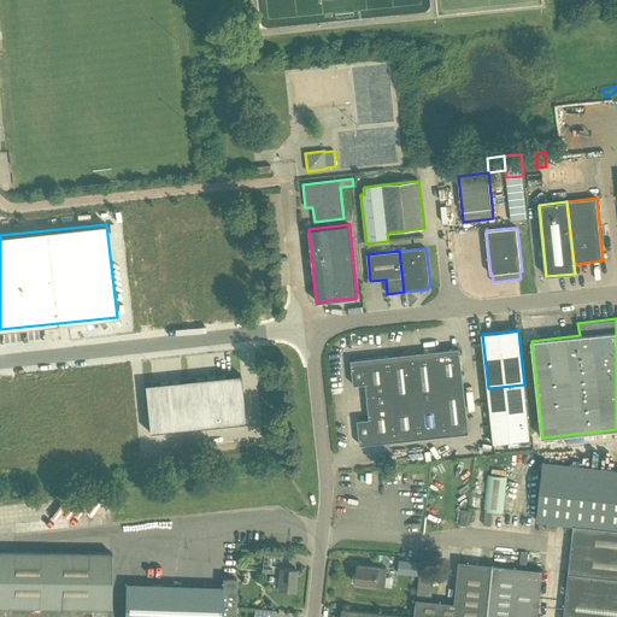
[(351,360),(353,386),(365,385),(369,419),(358,421),(360,446),(469,434),(466,415),(459,348),(351,360)]
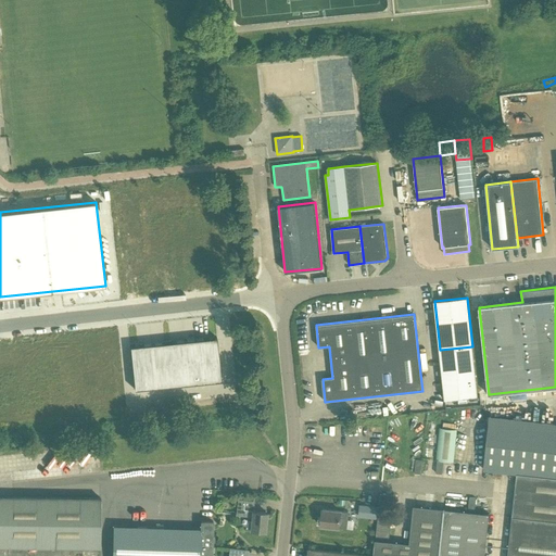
[(152,345),(130,348),(133,368),(135,390),(156,388),(167,387),(178,386),(189,384),(205,382),(222,381),(219,359),(217,338),(196,340),(185,341),(168,343),(152,345)]
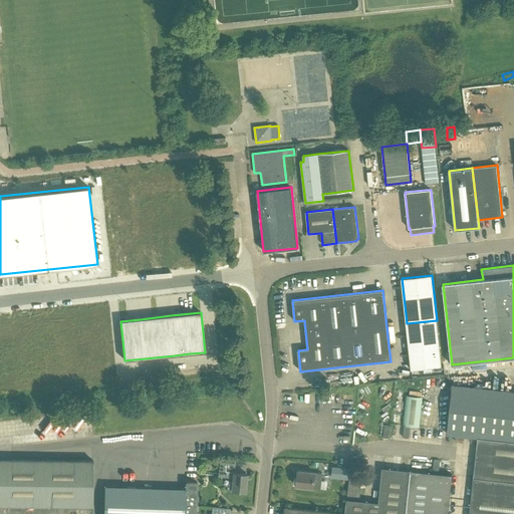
[(437,320),(407,323),(412,368),(442,365),(437,320)]
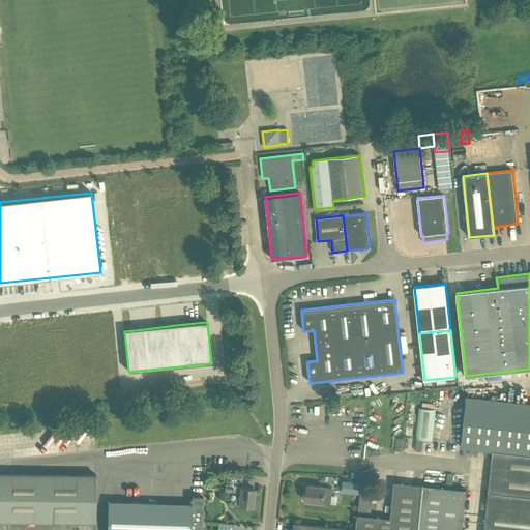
[(492,380),(492,390),(504,389),(504,379),(492,380)]
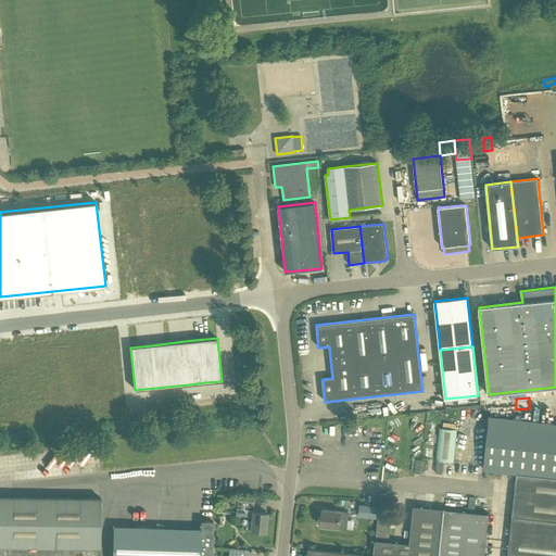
[(517,474),(555,477),(555,422),(489,416),(483,469),(517,474)]
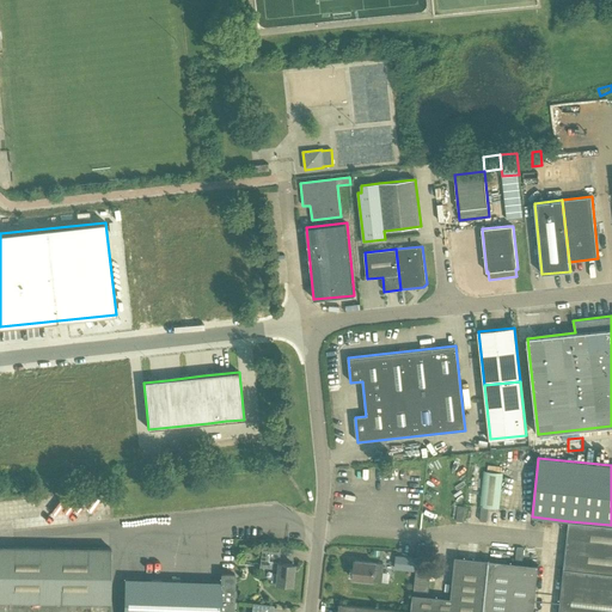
[(481,521),(487,521),(489,507),(499,508),(501,473),(484,472),(481,506),(482,507),(481,521)]
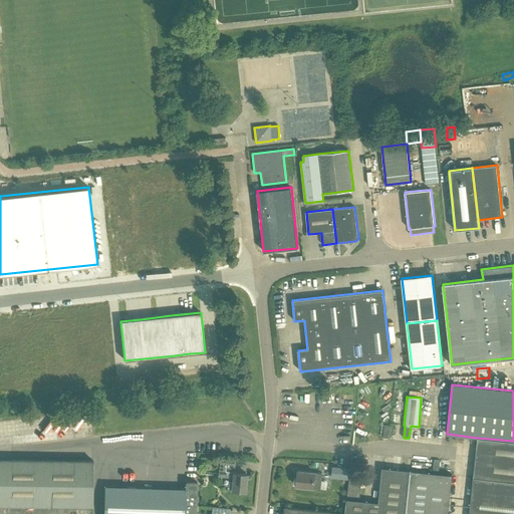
[(476,513),(513,513),(513,441),(478,438),(470,513),(476,513)]
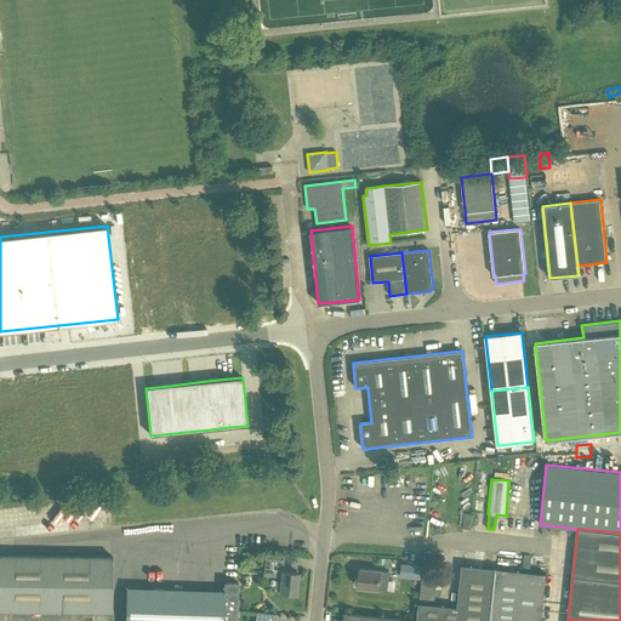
[(425,551),(422,580),(437,581),(440,553),(425,551)]
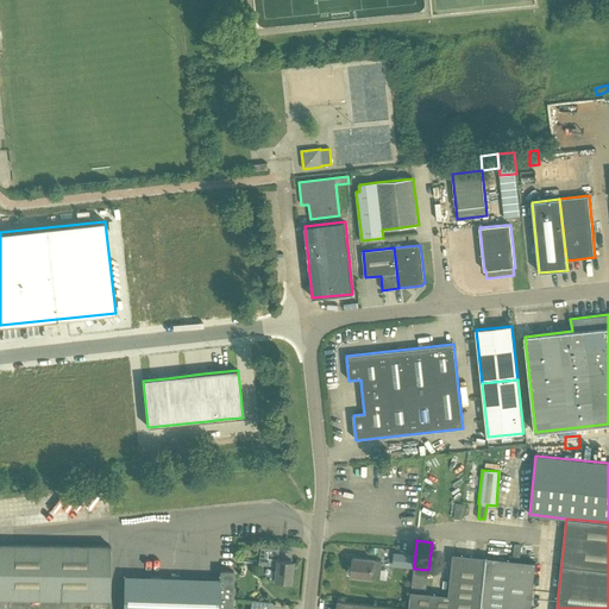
[(0,597),(110,600),(111,546),(0,544),(0,597)]
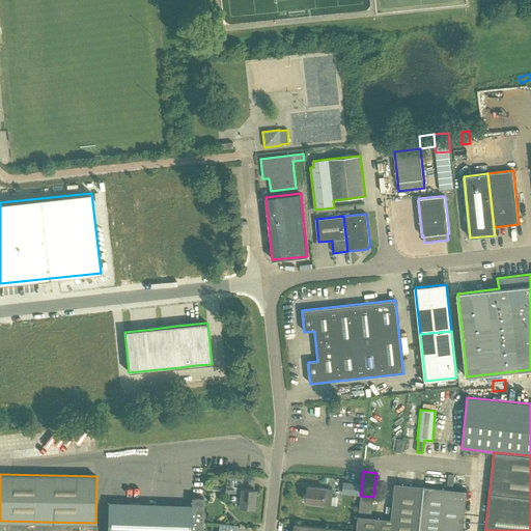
[(230,493),(241,494),(241,488),(243,488),(244,477),(227,475),(226,484),(231,485),(230,493)]
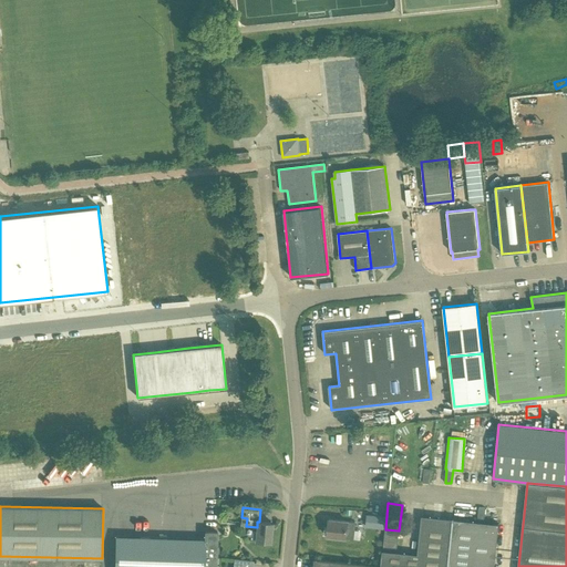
[(367,516),(366,526),(383,528),(384,517),(367,516)]
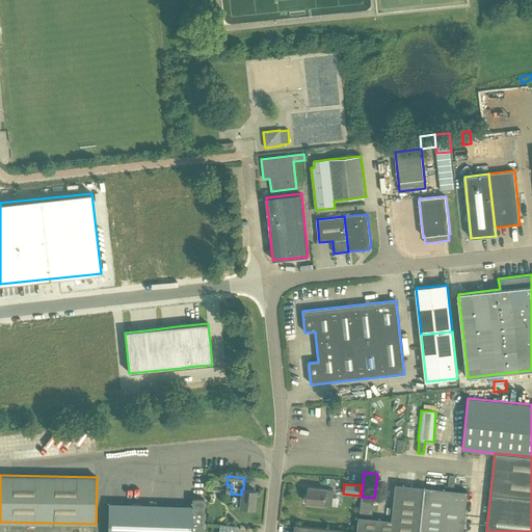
[(358,516),(357,530),(379,531),(418,531),(424,487),(396,484),(392,521),(358,516)]
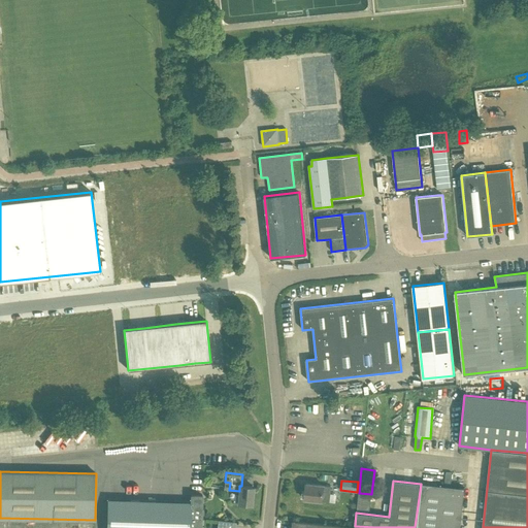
[(304,499),(322,501),(330,502),(331,487),(324,486),(324,485),(306,484),(304,499)]
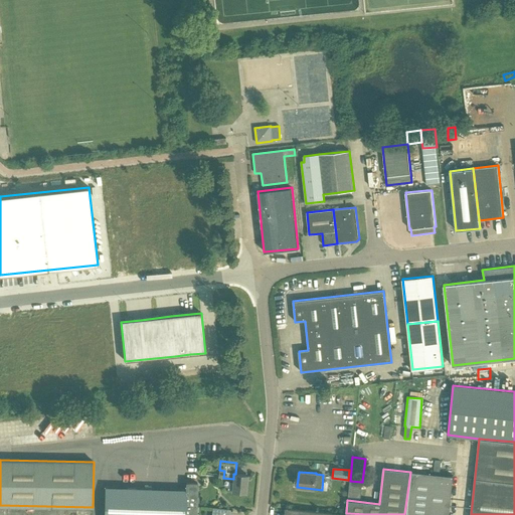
[(410,472),(404,514),(449,514),(454,476),(440,475),(434,474),(410,472)]
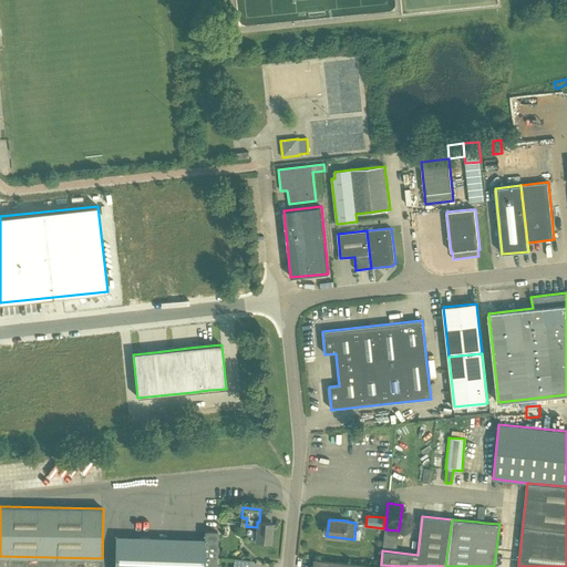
[(257,522),(257,527),(255,540),(270,543),(272,524),(259,522),(257,522)]
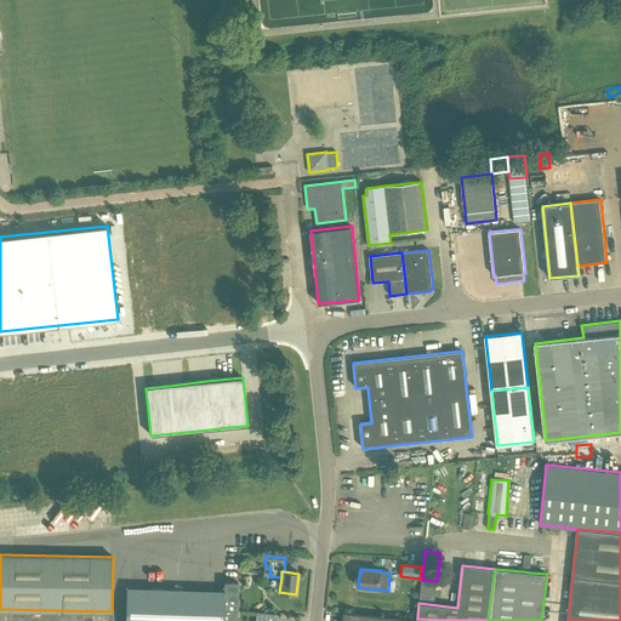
[(224,591),(222,620),(235,620),(238,603),(239,603),(239,597),(238,597),(238,582),(224,582),(224,591)]
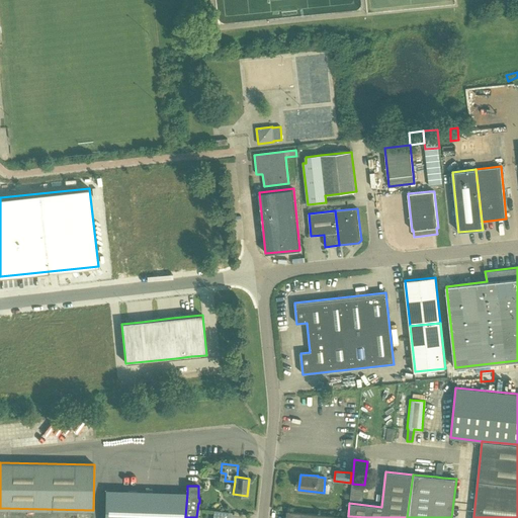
[(104,517),(185,517),(187,493),(105,490),(104,517)]
